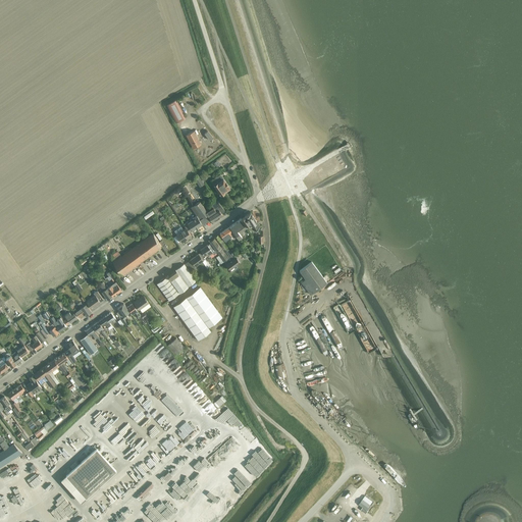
[(176,100),(166,105),(175,123),(186,117),(176,100)]
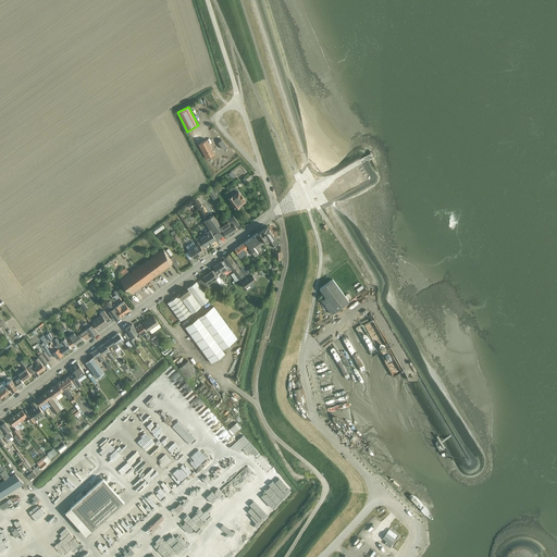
[(206,158),(214,152),(207,139),(198,144),(206,158)]
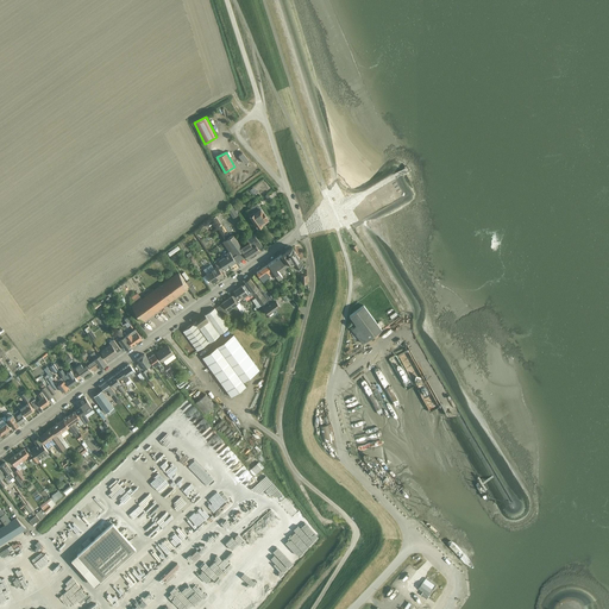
[(268,220),(257,203),(251,208),(253,212),(249,215),(257,227),(268,220)]
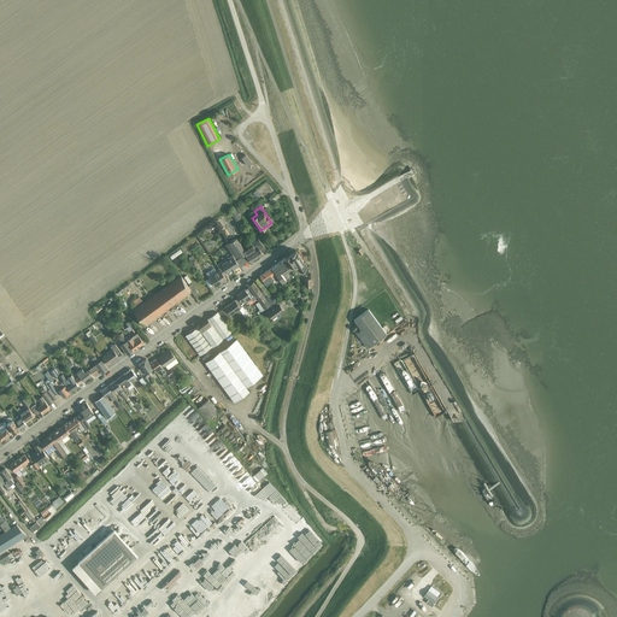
[(235,207),(229,211),(236,221),(241,217),(235,207)]
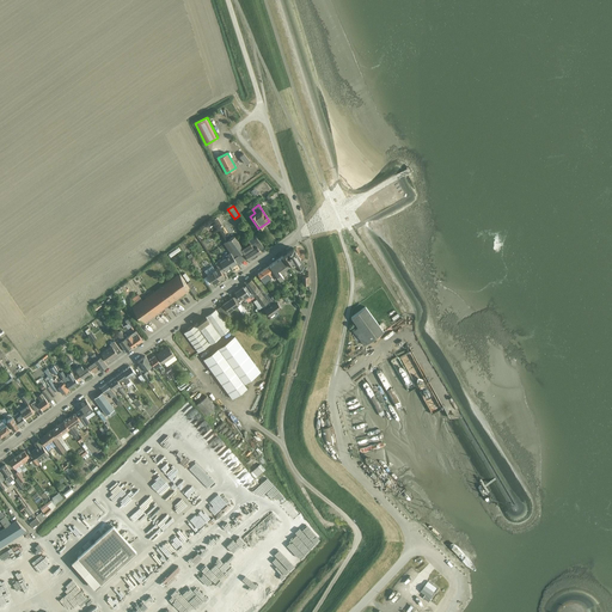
[(233,258),(237,263),(246,257),(249,259),(261,252),(259,250),(264,248),(255,236),(248,240),(250,244),(243,249),(234,237),(227,240),(238,256),(233,258)]
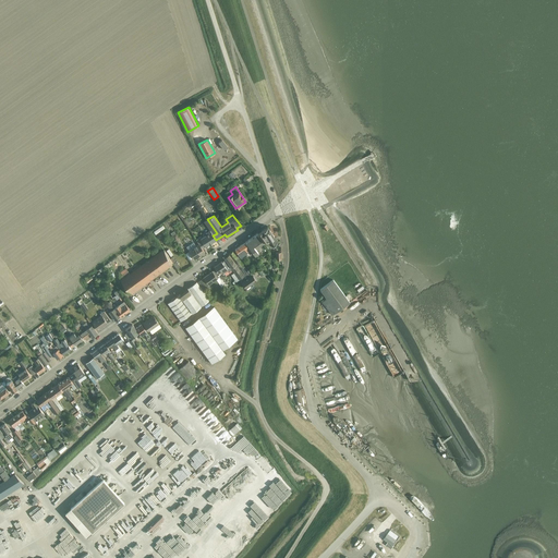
[(217,233),(207,219),(204,221),(208,228),(210,230),(205,233),(205,232),(203,234),(204,237),(202,238),(201,237),(196,240),(198,244),(202,250),(216,240),(213,235),(217,233)]
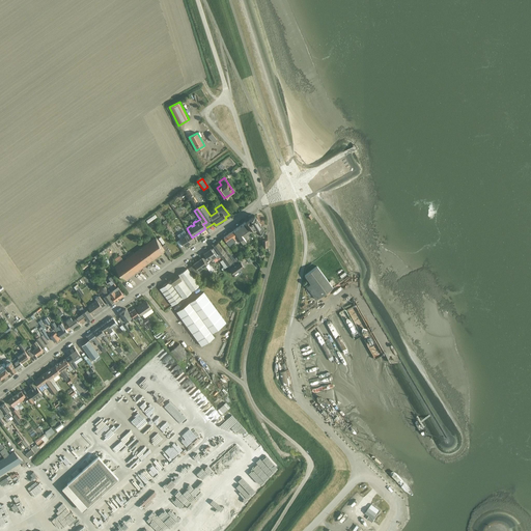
[(155,214),(146,220),(148,223),(157,217),(155,214)]
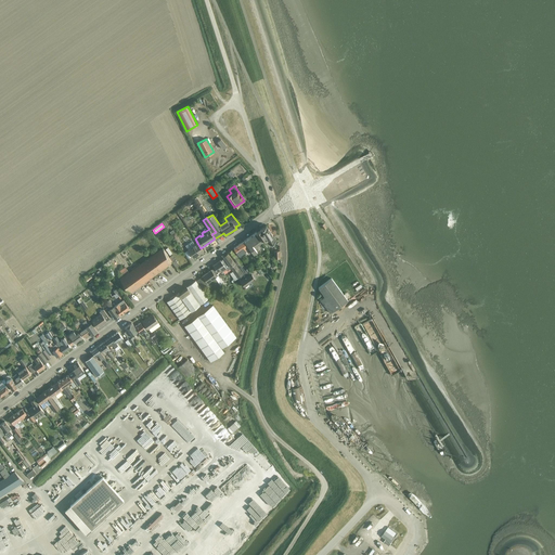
[(256,232),(262,240),(265,237),(269,244),(275,240),(268,227),(267,226),(260,229),(256,232)]
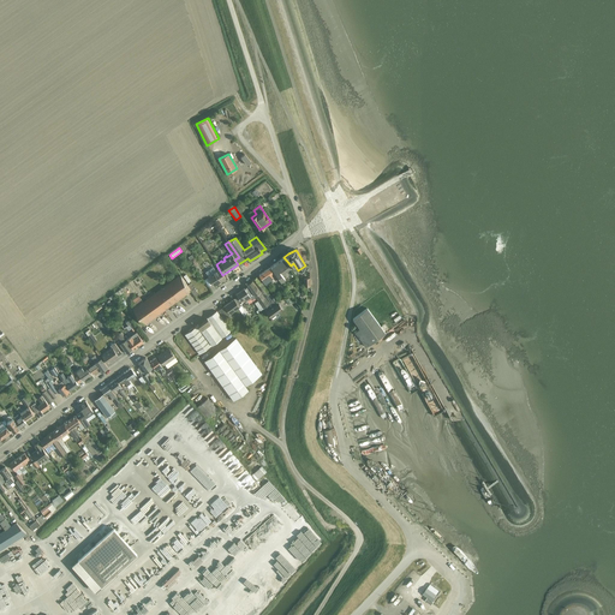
[(284,257),(270,267),(281,281),(285,279),(282,275),(291,270),(292,269),(291,266),(284,257)]
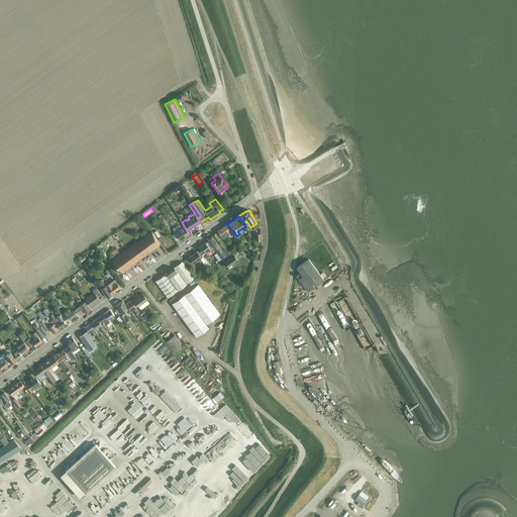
[(179,225),(173,229),(175,232),(180,240),(190,234),(187,231),(184,226),(181,228),(179,225)]
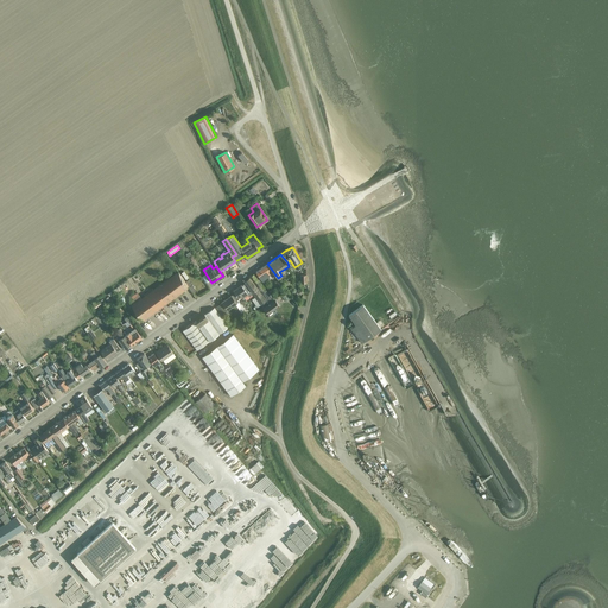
[(266,265),(257,272),(264,283),(265,282),(264,279),(272,273),(266,265)]
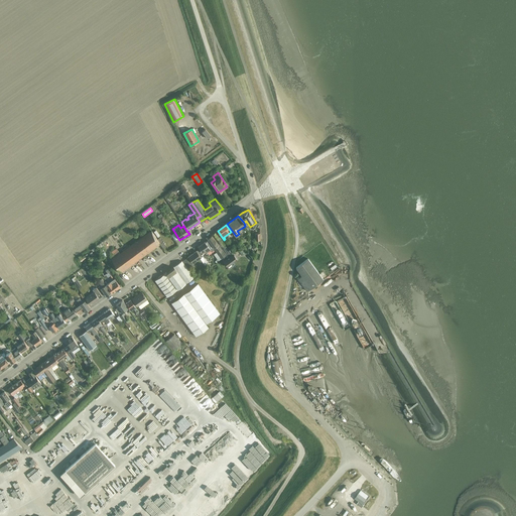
[(118,250),(110,256),(112,259),(111,259),(121,272),(160,244),(157,240),(151,231),(148,233),(141,238),(120,253),(118,250)]
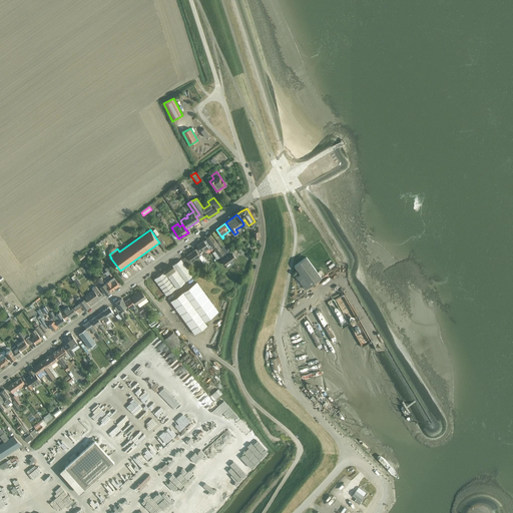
[(220,248),(224,244),(214,230),(210,233),(210,234),(205,237),(206,238),(213,248),(215,250),(216,251),(220,248)]
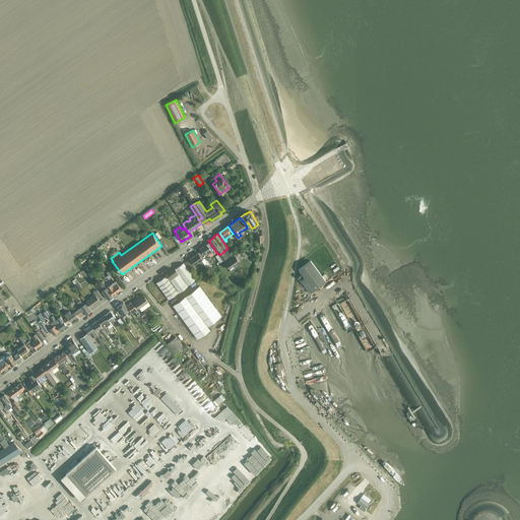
[(161,240),(158,242),(161,246),(165,250),(168,248),(165,244),(161,240)]
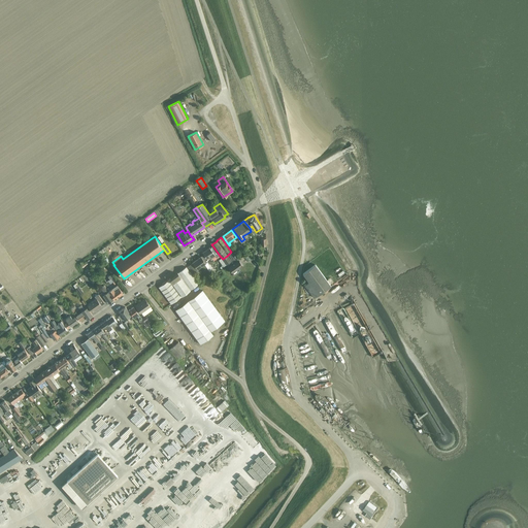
[(220,256),(212,245),(209,248),(202,253),(207,259),(209,257),(210,259),(211,258),(216,256),(217,258),(220,256)]
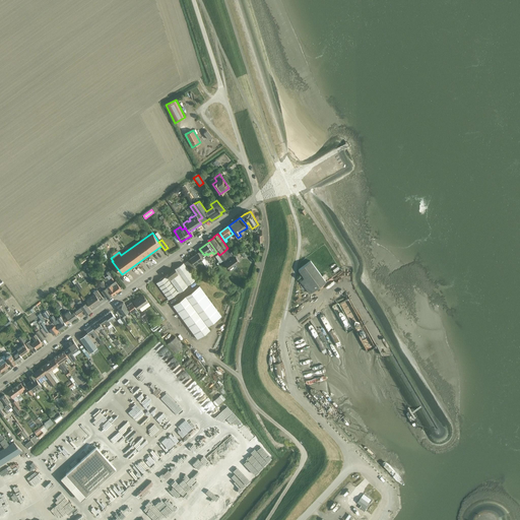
[(219,255),(221,258),(222,260),(229,268),(239,261),(236,257),(235,259),(232,254),(228,248),(223,252),(219,255)]
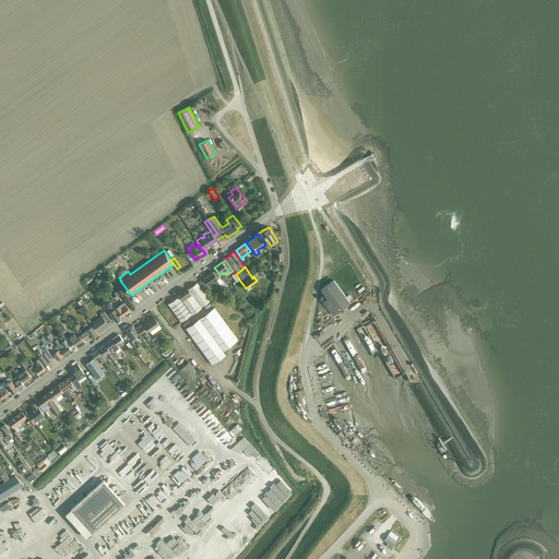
[(223,288),(225,287),(219,278),(218,278),(213,272),(204,277),(209,285),(217,280),(223,288)]
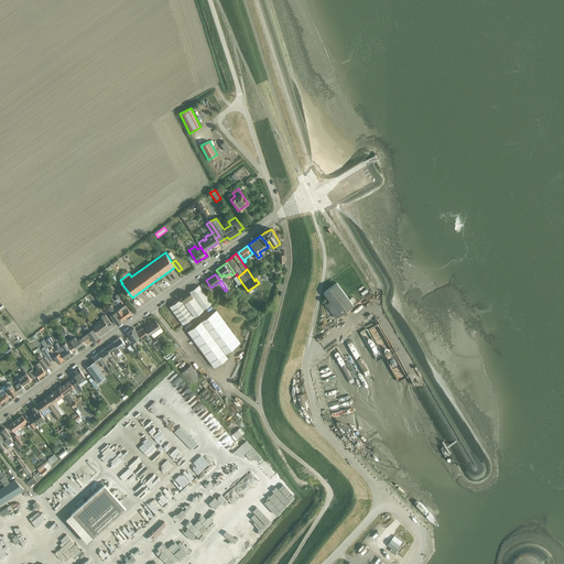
[(212,290),(206,282),(201,285),(206,293),(212,290)]
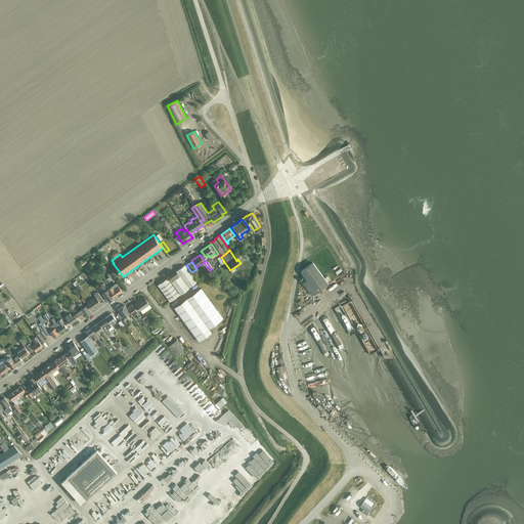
[(330,279),(329,277),(328,276),(324,277),(324,278),(313,262),(300,272),(306,280),(303,284),(311,296),(312,297),(313,296),(317,293),(318,292),(320,291),(330,285),(329,284),(326,281),(330,279)]
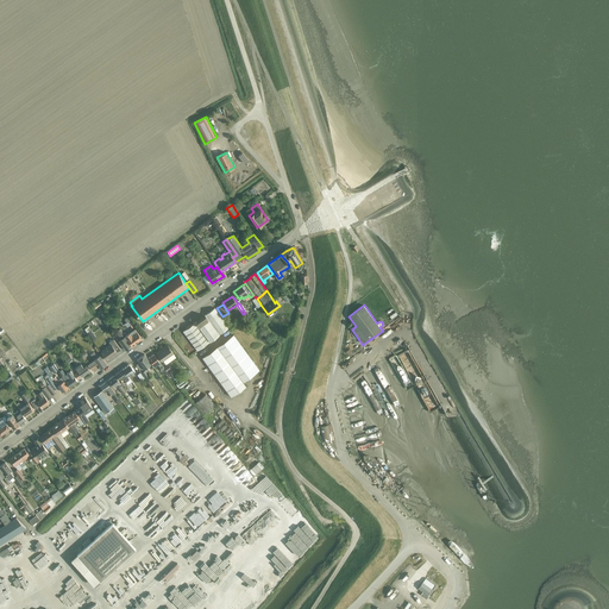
[(205,315),(219,334),(228,327),(214,308),(205,315)]
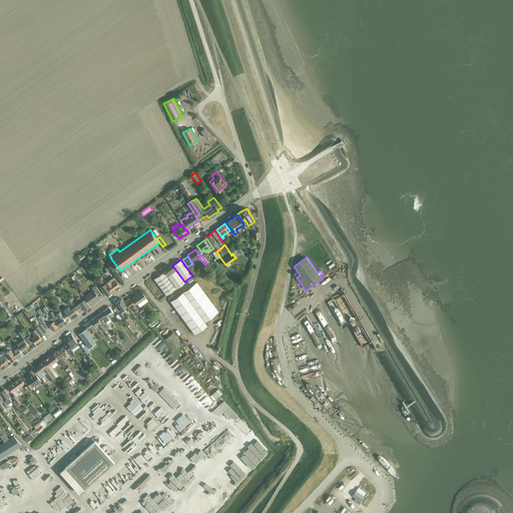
[(91,272),(86,264),(87,263),(86,261),(82,264),(89,274),(91,272)]
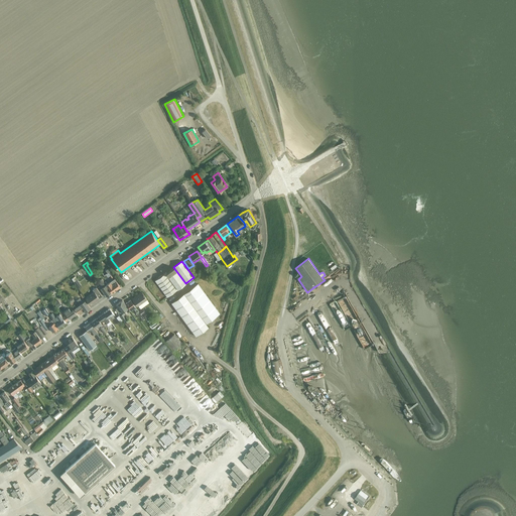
[(185,283),(173,267),(166,273),(177,289),(185,283)]
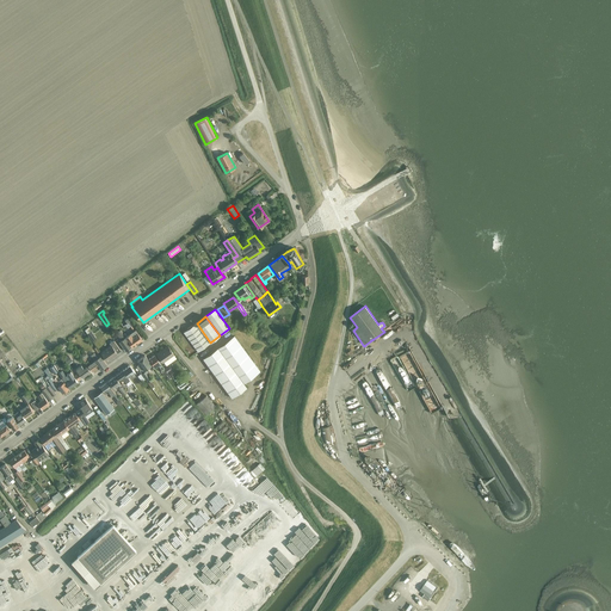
[(127,323),(122,326),(125,331),(134,323),(129,318),(125,321),(127,323)]
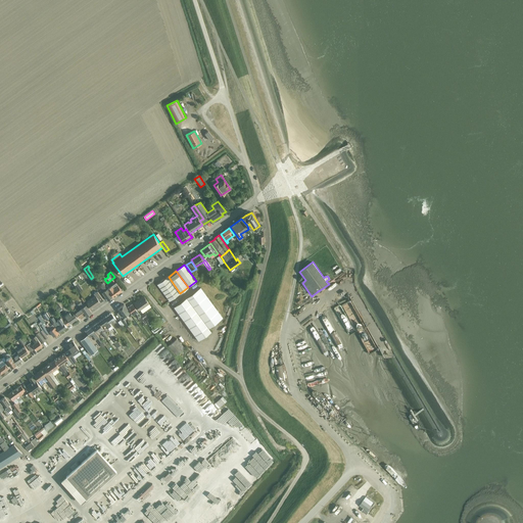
[(180,293),(169,277),(168,276),(157,284),(170,300),(180,293)]
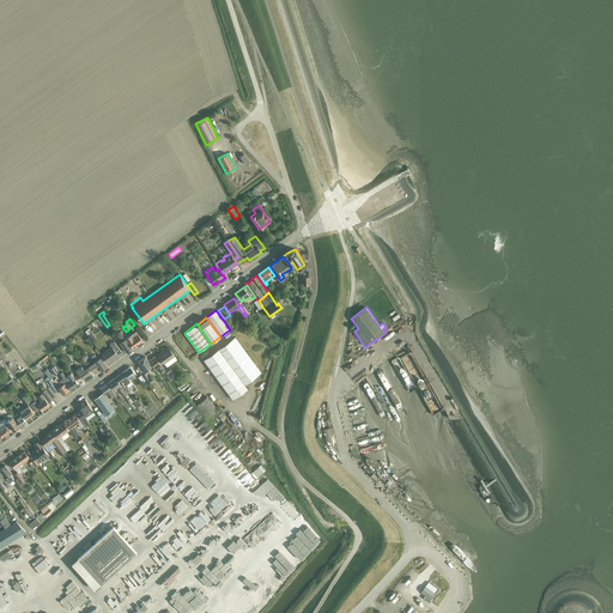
[(90,328),(85,332),(87,335),(92,341),(96,339),(92,333),(90,328)]
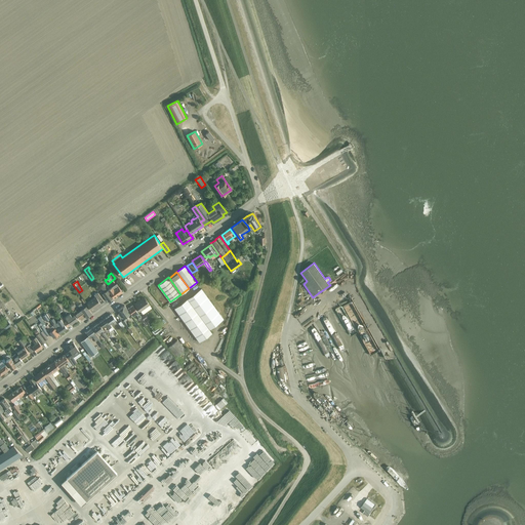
[(114,297),(106,287),(104,284),(101,286),(103,289),(101,291),(108,301),(114,297)]
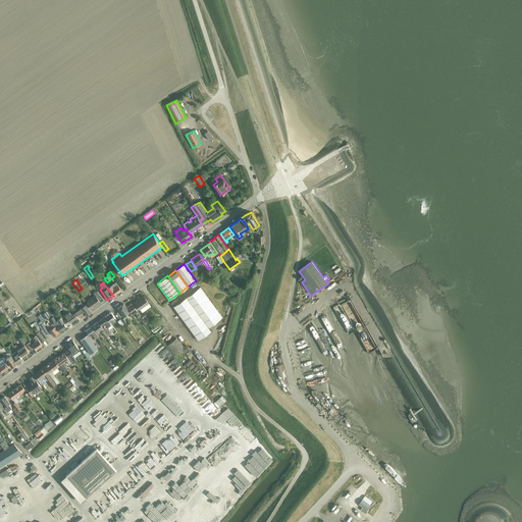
[(106,284),(105,285),(113,296),(121,290),(115,282),(108,288),(106,284)]
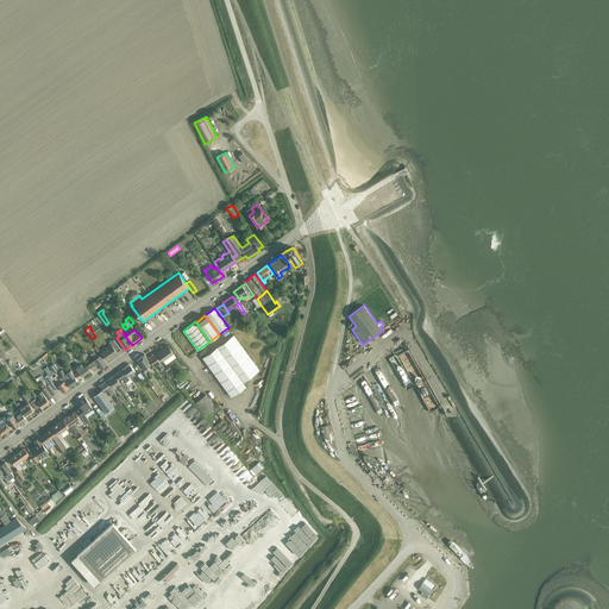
[(233,334),(218,347),(243,382),(255,374),(257,371),(257,370),(246,356),(238,345),(240,344),(234,336),(233,334)]
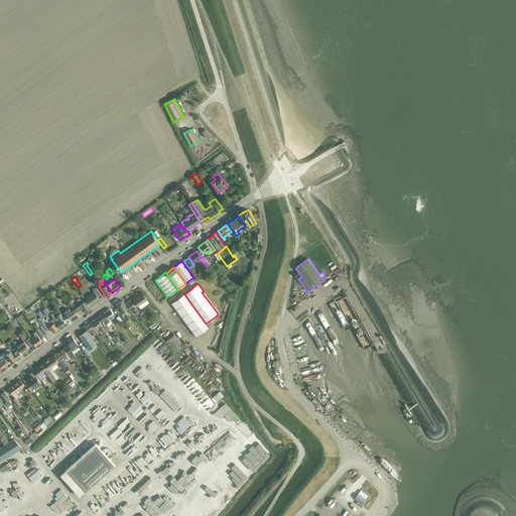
[(86,298),(90,305),(99,299),(99,298),(102,296),(96,287),(92,290),(94,292),(86,298)]
